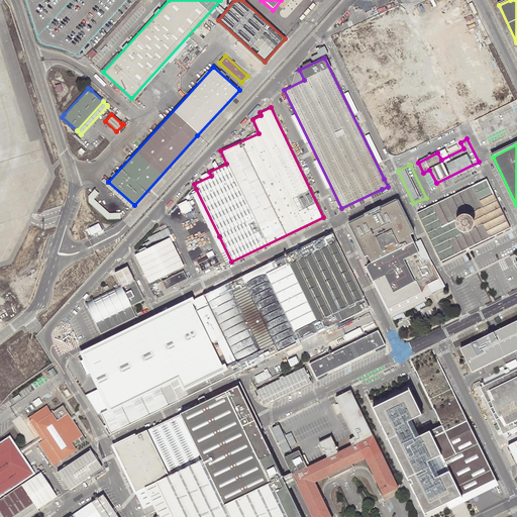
[(510,227),(487,180),(417,213),(440,261),(510,227)]
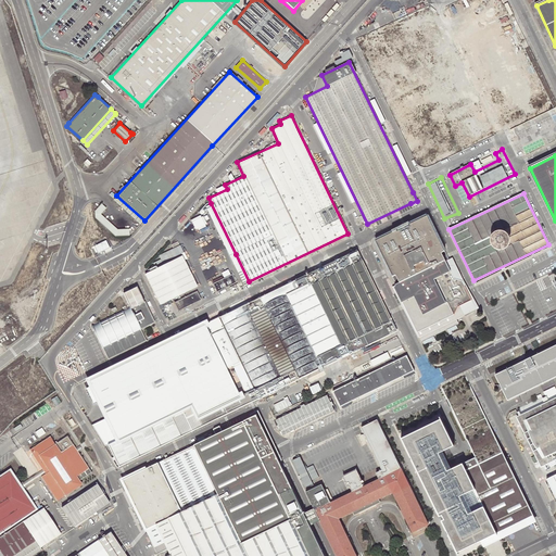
[(129,237),(129,229),(117,229),(101,214),(106,207),(101,203),(95,211),(95,218),(115,237),(129,237)]
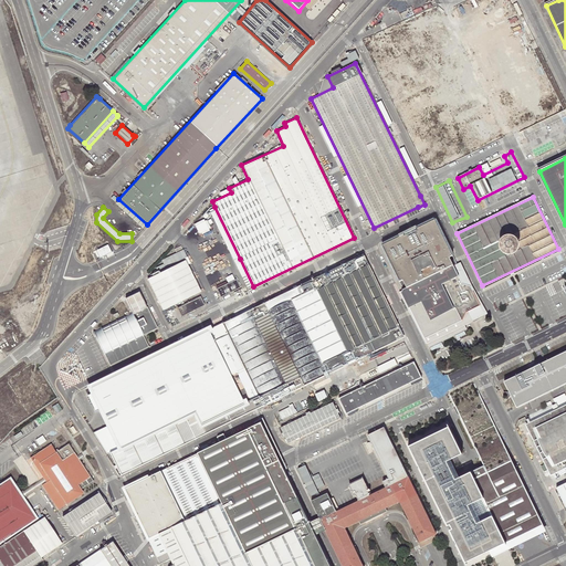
[(253,286),(240,259),(215,207),(208,210),(233,262),(248,290),(253,286)]
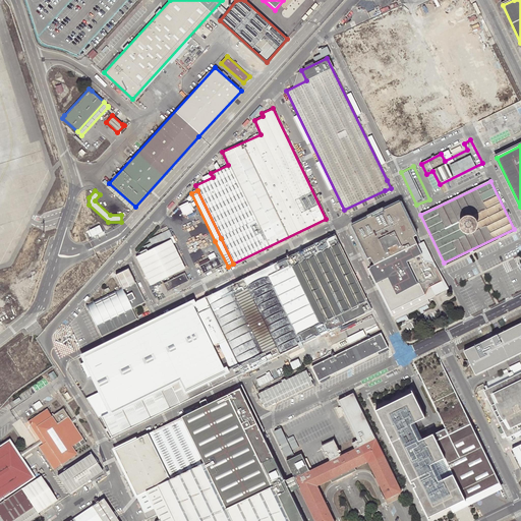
[(188,203),(179,207),(183,216),(185,216),(185,217),(193,213),(192,212),(194,211),(190,204),(188,205),(188,203)]
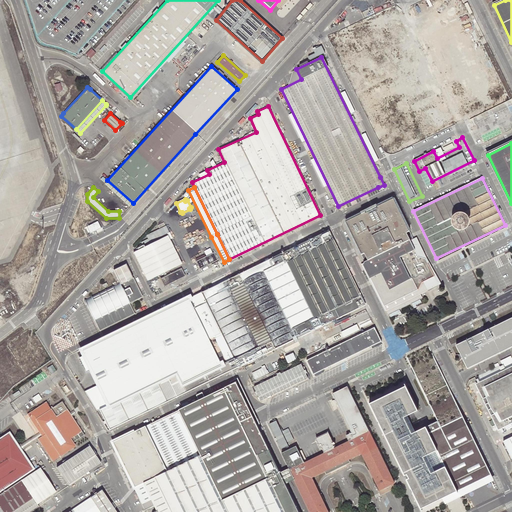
[(411,241),(408,234),(411,233),(395,200),(344,223),(361,257),(363,255),(367,262),(362,265),(383,308),(411,295),(419,291),(423,284),(432,279),(434,282),(437,281),(427,260),(419,257),(411,242),(411,241)]
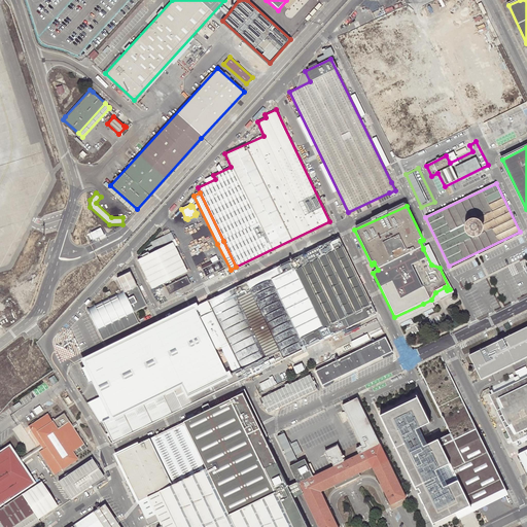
[(187,270),(175,244),(177,244),(171,232),(167,234),(165,230),(160,233),(161,237),(151,241),(154,249),(137,258),(151,288),(187,270)]
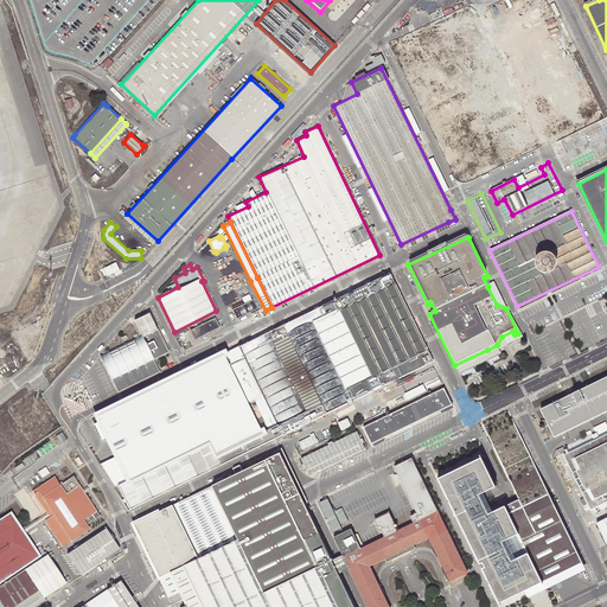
[(388,273),(107,410),(97,415),(116,453),(129,479),(117,485),(119,486),(129,509),(153,497),(430,360),(388,273)]
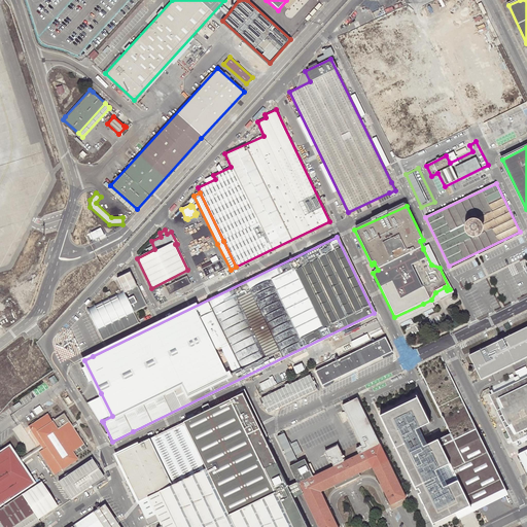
[(455,293),(441,268),(429,245),(423,249),(431,265),(440,268),(450,289),(447,290),(445,287),(435,292),(431,300),(423,304),(423,306),(424,309),(455,293)]
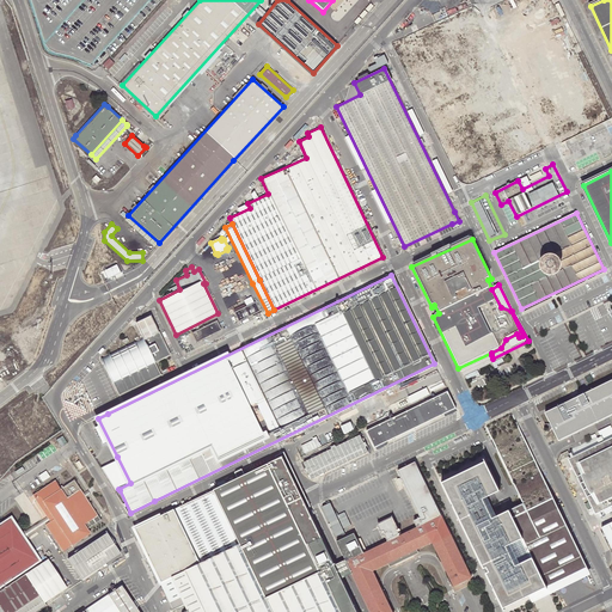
[(258,311),(255,303),(233,312),(238,322),(258,311)]
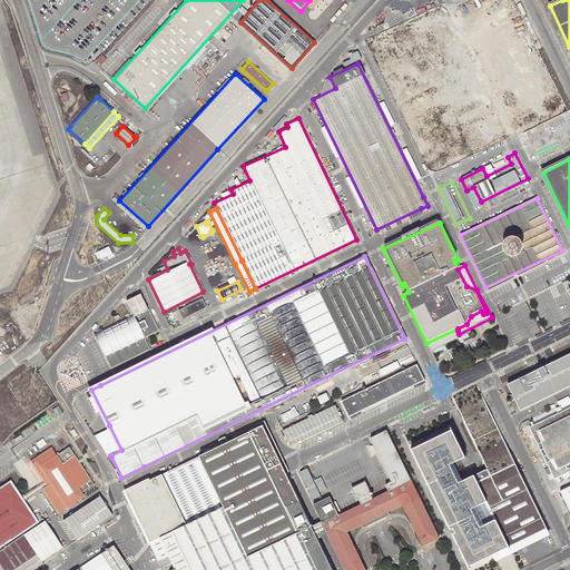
[(126,300),(127,303),(133,315),(94,334),(110,369),(149,349),(144,336),(157,330),(140,296),(139,294),(126,300)]
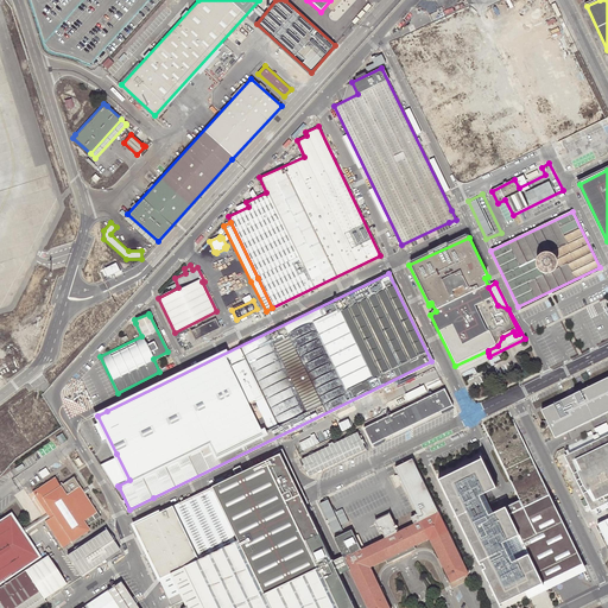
[(219,328),(214,320),(191,330),(195,339),(219,328)]
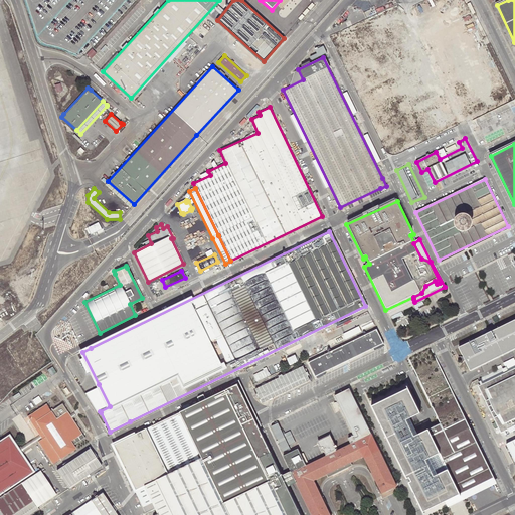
[(514,319),(459,347),(470,371),(514,348),(514,319)]
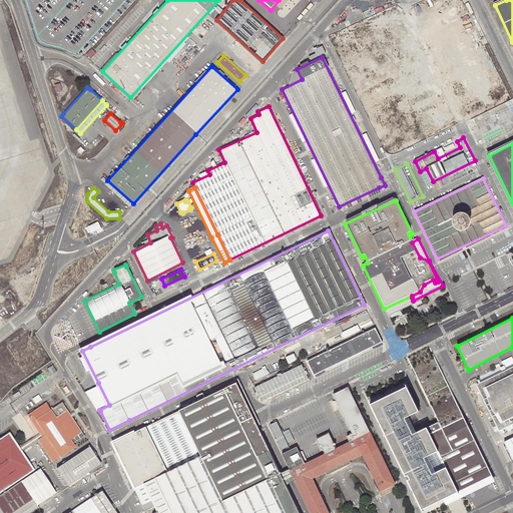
[(314,375),(383,342),(376,328),(307,361),(314,375)]
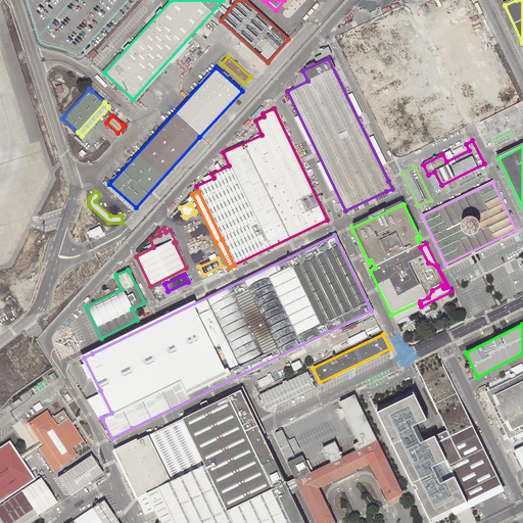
[(433,517),(502,483),(436,353),(418,362),(448,427),(427,435),(419,423),(431,417),(418,390),(379,408),(433,517)]
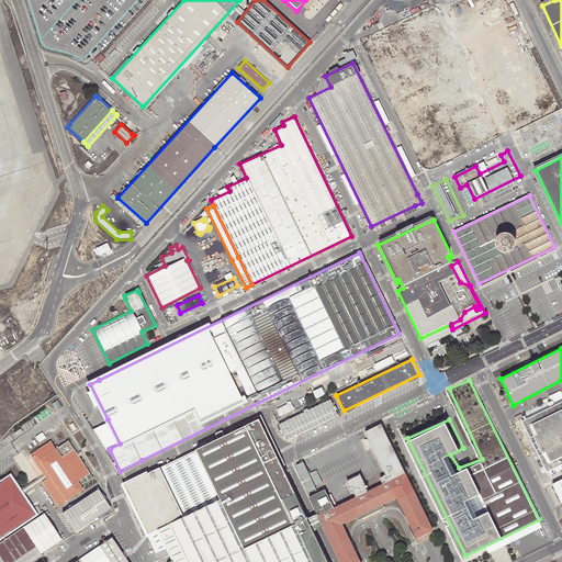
[(561,394),(524,413),(526,418),(553,474),(561,469),(561,479),(552,484),(561,505),(561,394)]
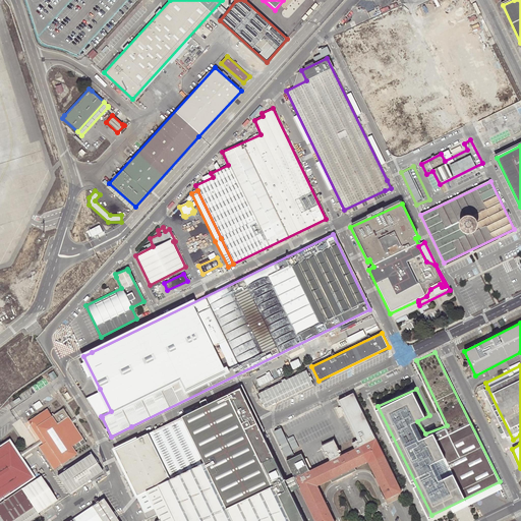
[(313,385),(306,370),(258,394),(266,407),(313,385)]
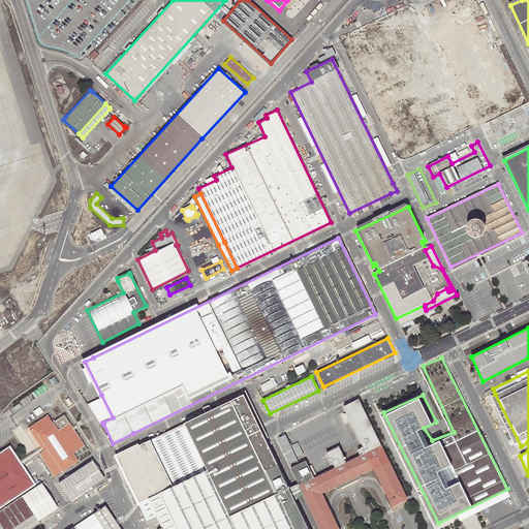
[(97,427),(103,424),(102,423),(113,417),(101,395),(86,403),(97,427)]
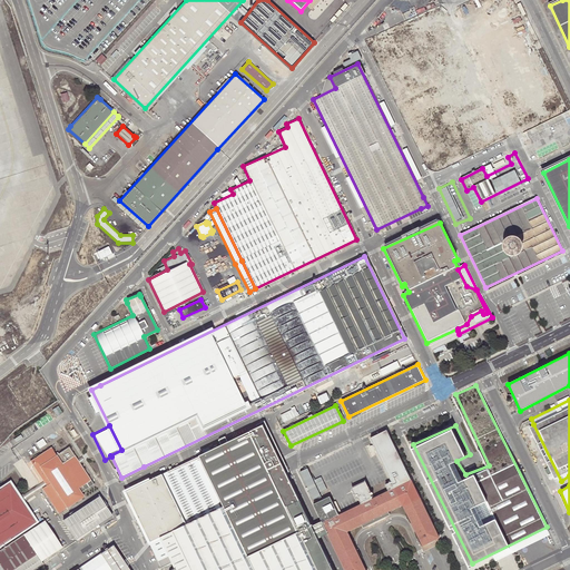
[(224,438),(217,441),(220,445),(125,492),(161,569),(332,569),(317,540),(311,527),(263,425),(227,443),(224,438)]
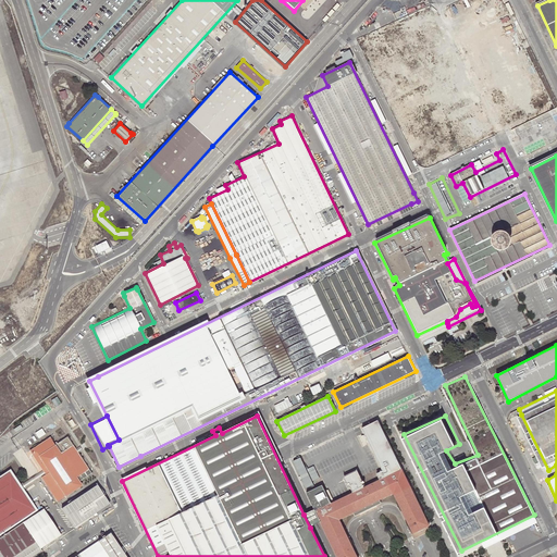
[(372,504),(373,506),(379,504),(378,502),(393,494),(411,534),(429,525),(378,421),(361,429),(382,471),(376,474),(380,481),(363,487),(362,485),(364,483),(363,481),(361,482),(357,471),(343,477),(345,482),(349,489),(350,487),(353,494),(334,503),(331,504),(324,491),(322,485),(307,493),(314,509),(321,522),(336,556),(356,556),(338,520),(354,512),(355,516),(361,512),(359,510),(372,504)]
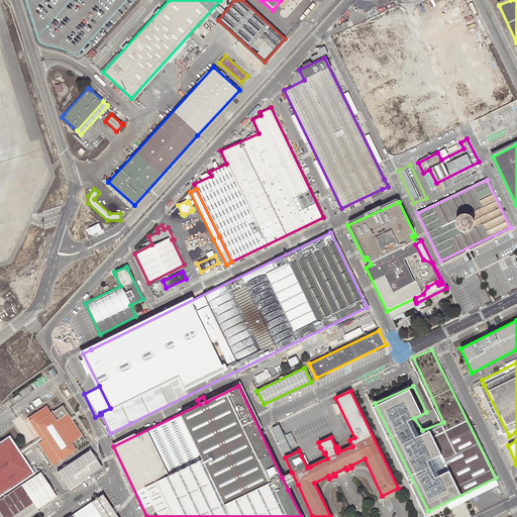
[(82,435),(67,412),(63,415),(62,411),(54,416),(52,413),(46,405),(28,418),(40,436),(44,434),(61,459),(75,449),(76,448),(81,445),(79,442),(80,441),(78,437),(82,435)]
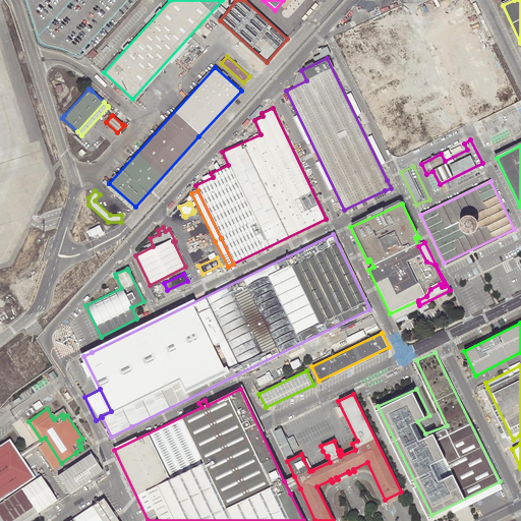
[(63,418),(67,415),(62,409),(52,416),(54,419),(62,414),(63,418)]
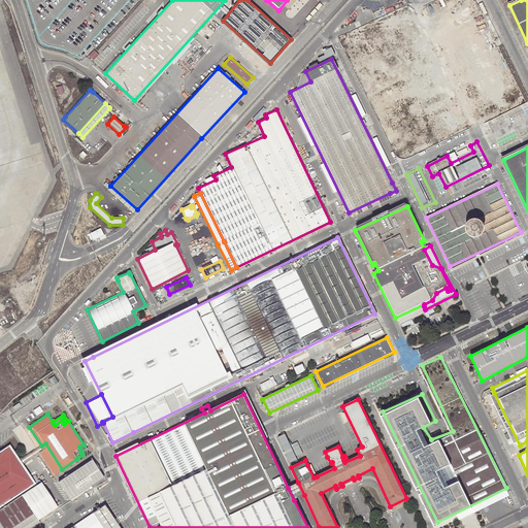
[(287,432),(279,435),(290,462),(298,459),(297,456),(304,453),(299,440),(292,443),(287,432)]
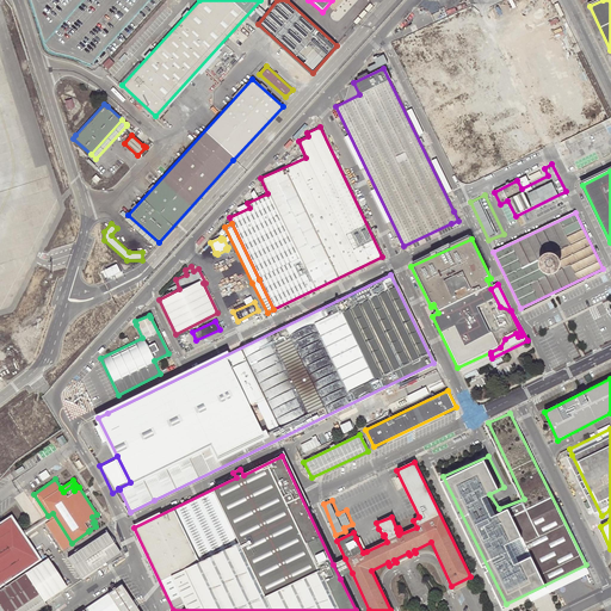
[(53,513),(48,516),(50,519),(45,523),(62,549),(72,543),(53,513)]
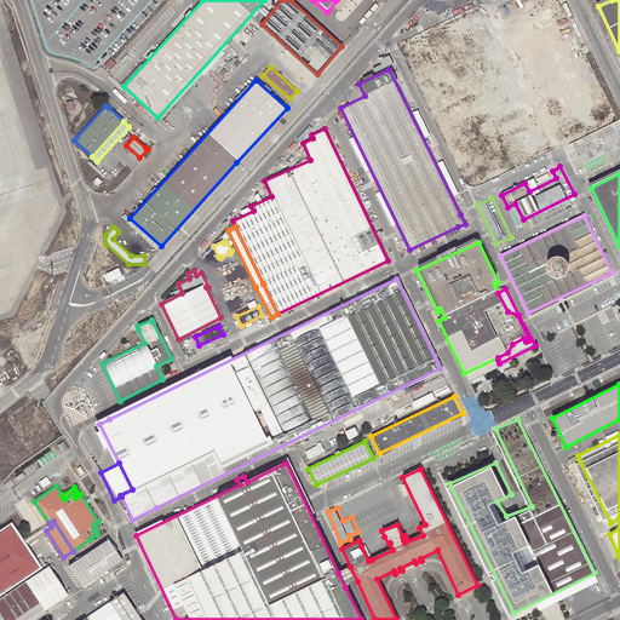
[(0,528),(0,592),(39,567),(24,545),(22,540),(11,522),(0,528)]
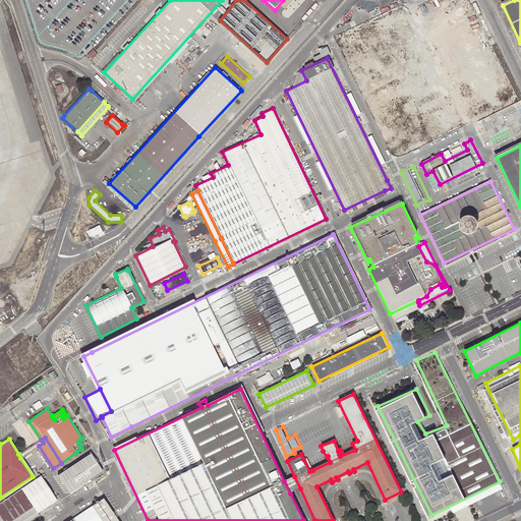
[(43,443),(41,440),(36,444),(18,454),(20,458),(37,447),(39,446),(43,443)]
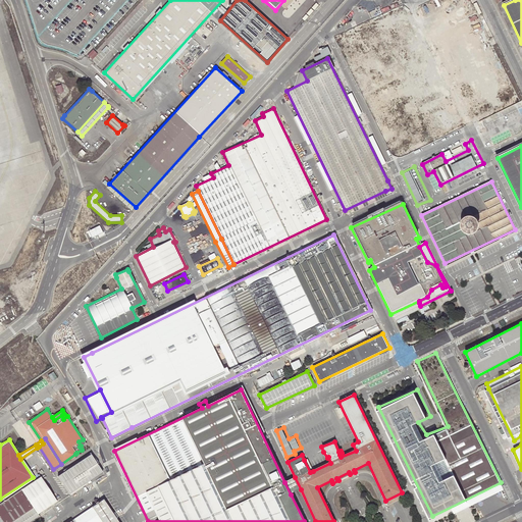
[(102,472),(91,455),(57,477),(68,493),(102,472)]
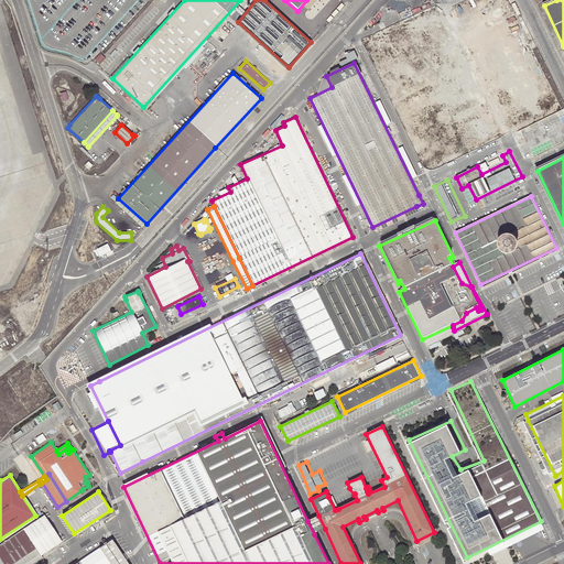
[(335,510),(338,509),(332,496),(328,497),(335,510)]
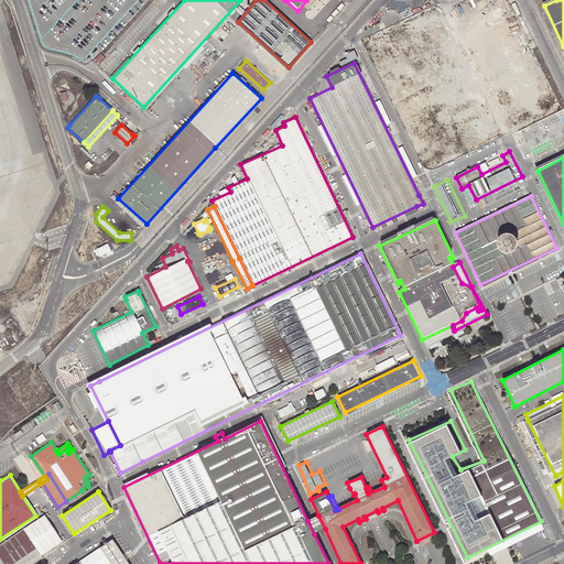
[(366,519),(378,512),(377,510),(364,517),(366,519)]
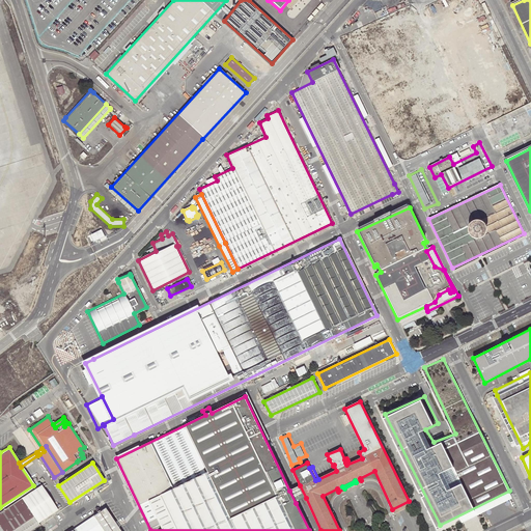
[(42,485),(22,498),(37,524),(58,510),(42,485)]
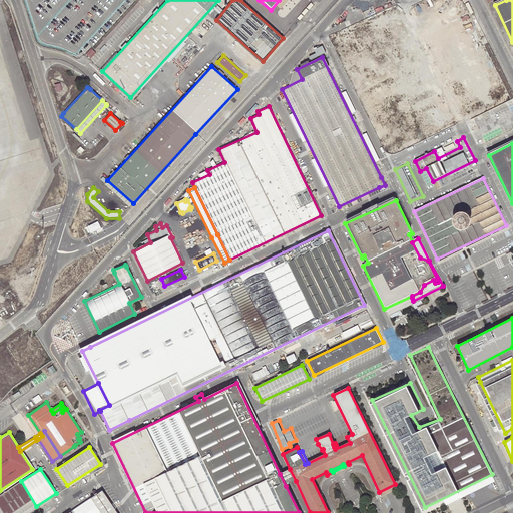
[(280,474),(286,486),(296,481),(290,469),(280,474)]
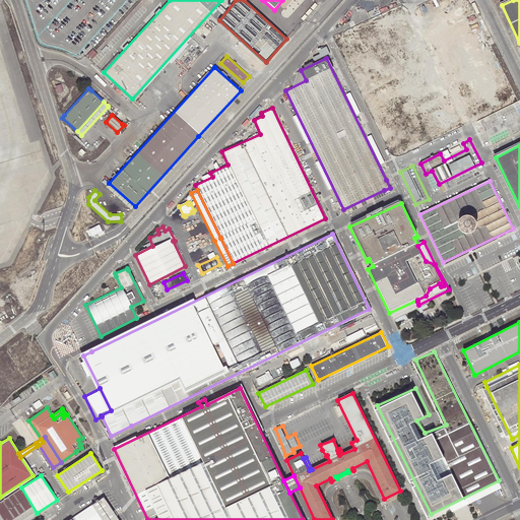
[(0,501),(0,519),(28,519),(38,514),(37,513),(21,488),(0,501)]
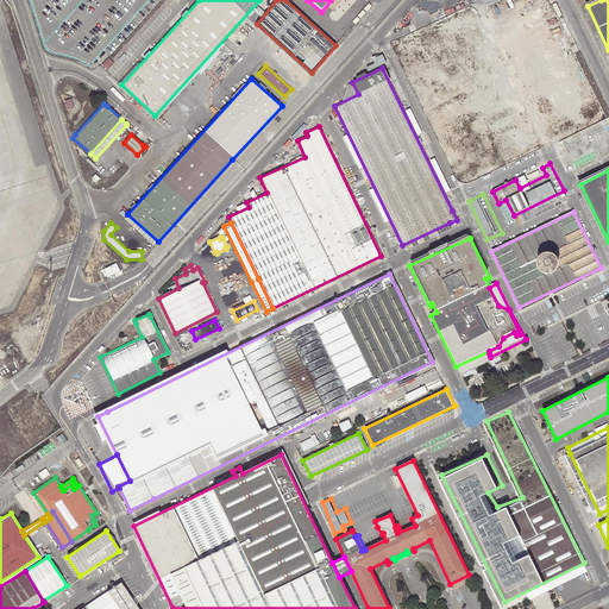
[(138,608),(121,582),(108,590),(120,608),(138,608)]
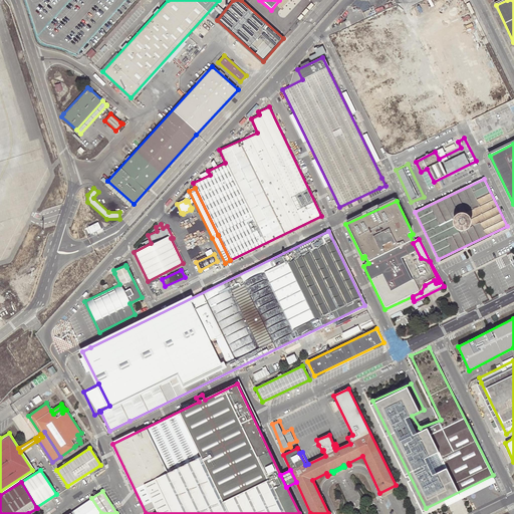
[(101,513),(91,498),(66,513),(101,513)]
